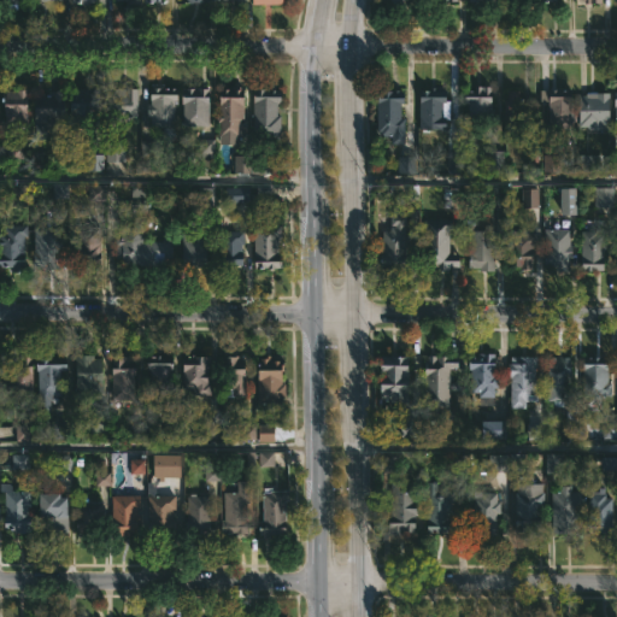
[(494,86),(493,109),(497,109),(497,122),(470,121),(471,103),(466,103),(468,88),(476,89),(476,86),(494,86)]
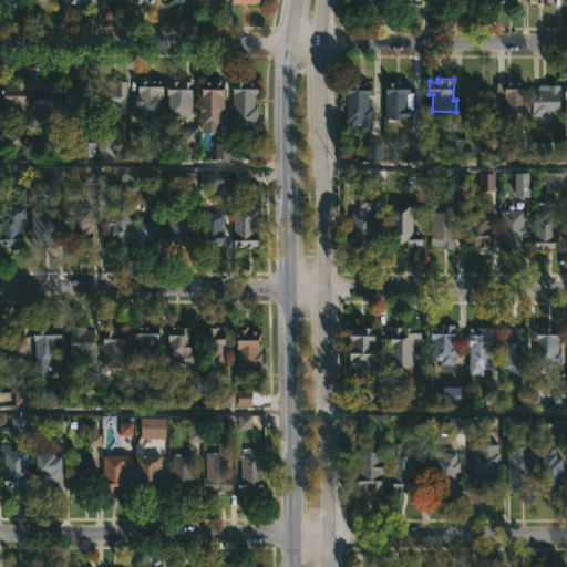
[(129,81),(127,107),(99,106),(100,85),(106,85),(106,81),(129,81)]
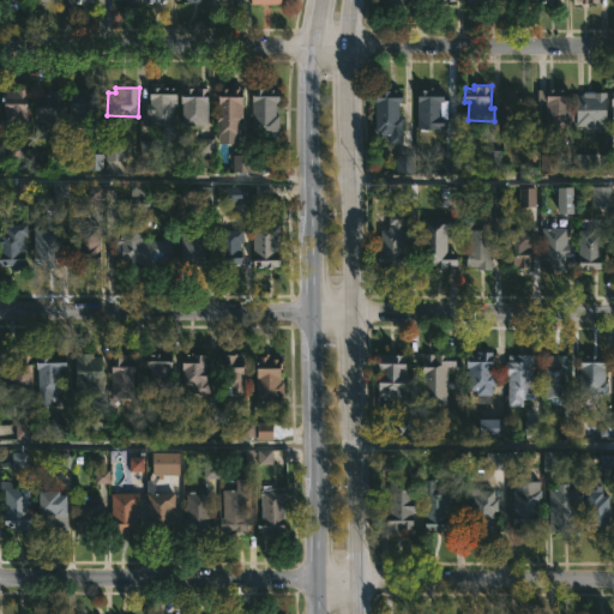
[(176,100),(175,126),(151,125),(151,115),(149,115),(149,103),(152,103),(152,88),(179,88),(179,100),(176,100)]
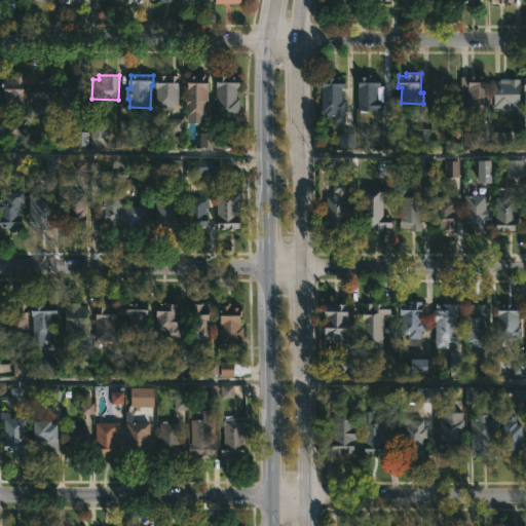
[(171,107),(157,107),(157,76),(180,75),(179,107),(171,107)]
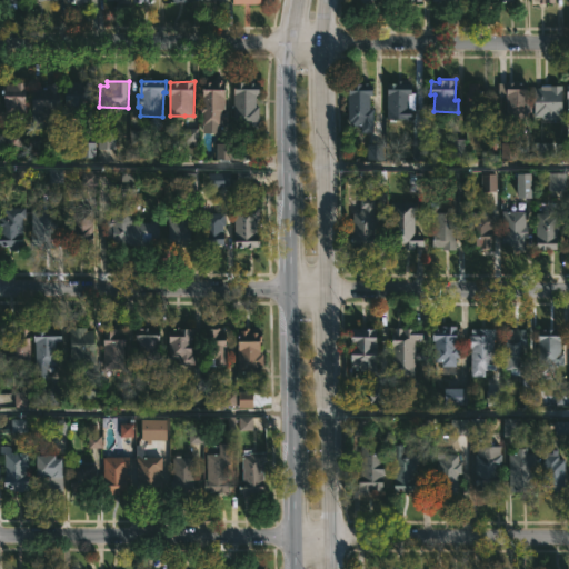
[(405,81),(405,83),(415,83),(415,92),(417,92),(416,119),(389,119),(390,83),(398,83),(398,81),(405,81)]
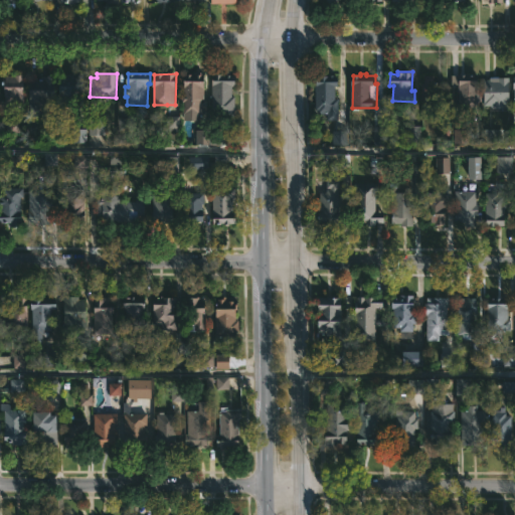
[(24,74),(24,104),(23,104),(23,107),(13,107),(13,104),(6,104),(6,86),(1,86),(1,78),(6,78),(6,75),(24,74)]
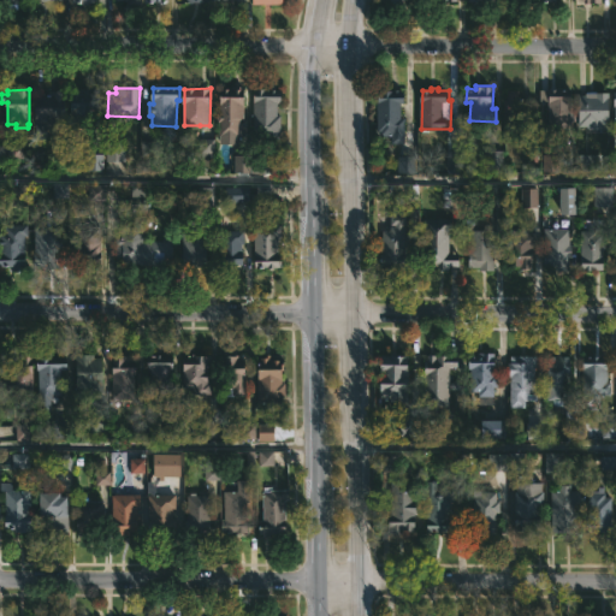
[(92,89),(92,93),(100,92),(101,126),(76,126),(75,95),(83,95),(83,89),(92,89)]
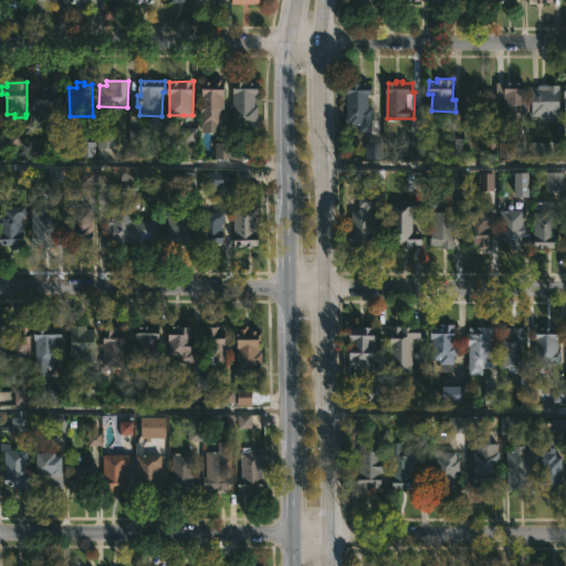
[(226,83),(226,97),(223,97),(223,109),(222,109),(221,114),(227,114),(227,125),(221,125),(221,133),(202,132),(202,126),(201,126),(201,112),(199,112),(199,103),(202,103),(201,85),(202,85),(202,82),(226,83)]
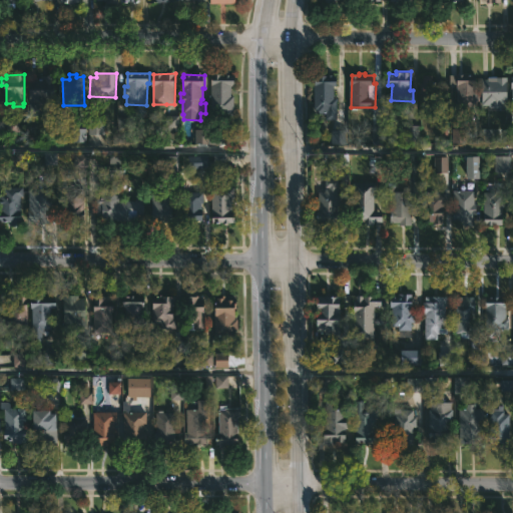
[(232,92),(232,96),(235,96),(234,115),(211,115),(211,74),(235,74),(235,85),(232,85),(232,92)]
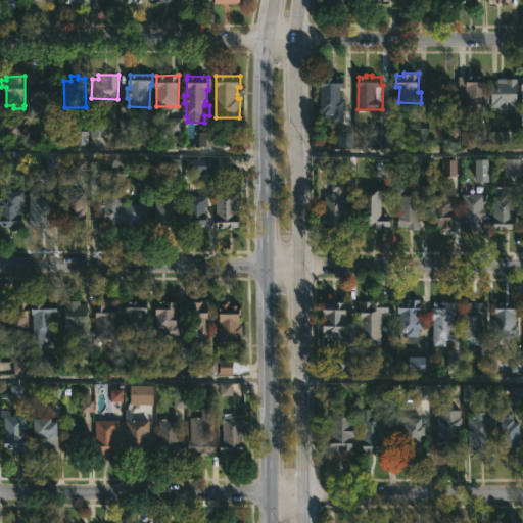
[(342,87),(341,90),(343,90),(341,100),(345,100),(345,111),(336,111),(336,114),(327,114),(327,111),(322,111),(322,77),(344,76),(344,87),(342,87)]
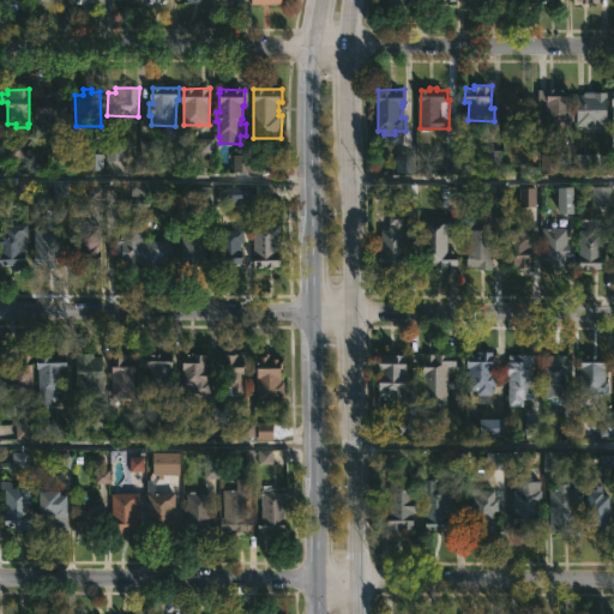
[(576,90),(575,121),(564,121),(564,134),(548,134),(548,101),(537,101),(537,89),(576,90)]
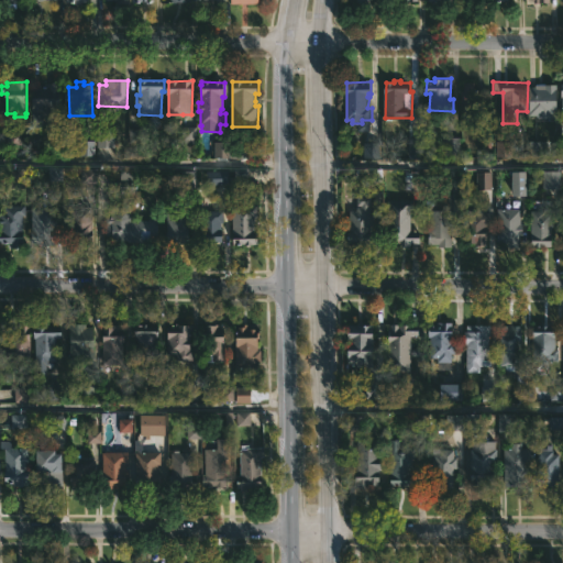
[(476,83),(476,91),(485,91),(484,112),(472,112),(472,118),(462,118),(462,90),(464,90),(464,83),(476,83)]
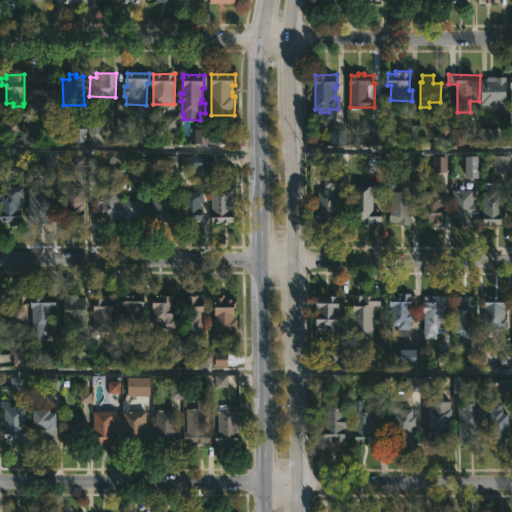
[(56,76),(56,90),(49,90),(49,113),(29,112),(30,77),(44,78),(44,76),(56,76)]
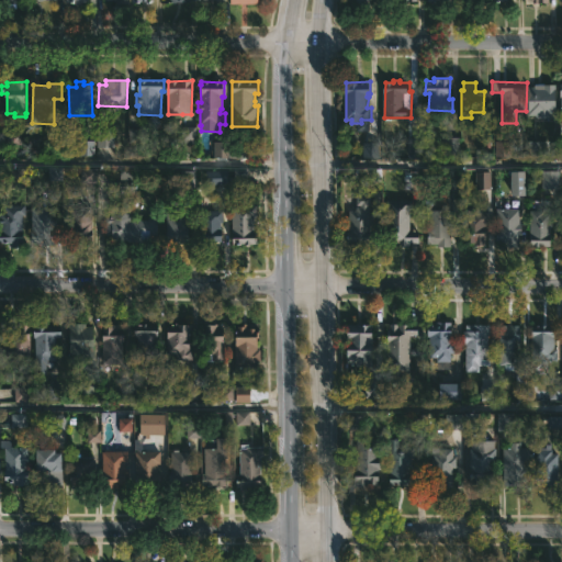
[(551,112),(551,119),(539,119),(539,115),(530,115),(530,87),(536,87),(536,85),(558,85),(558,112),(551,112)]
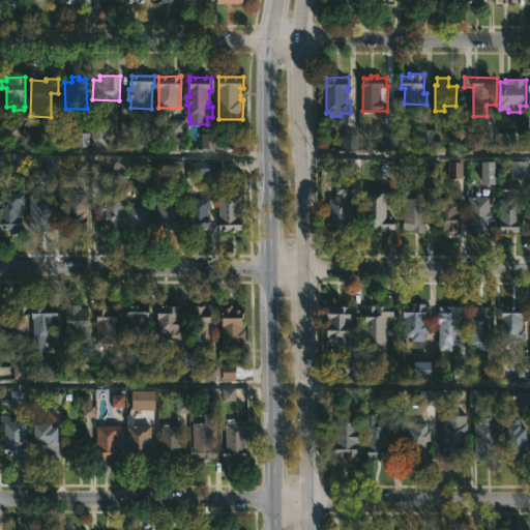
[(171,134),(182,135),(183,120),(172,119),(171,134)]
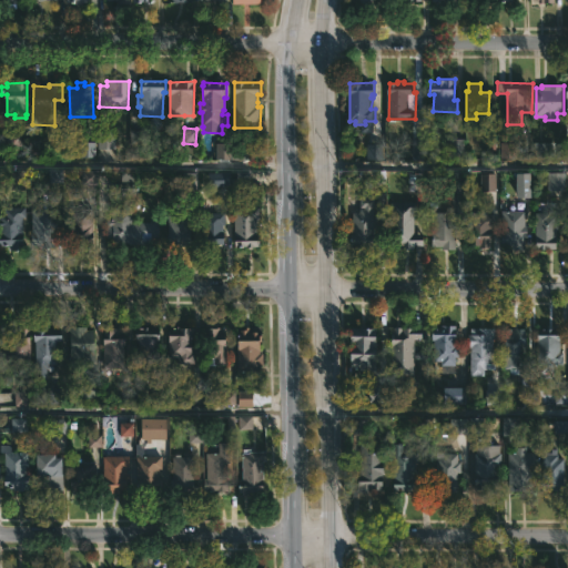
[(21,146),(21,132),(8,132),(7,145),(21,146)]
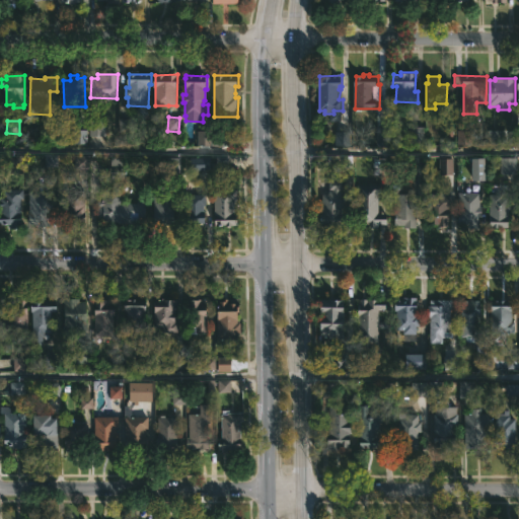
[(89,136),(104,136),(104,122),(89,122),(89,136)]
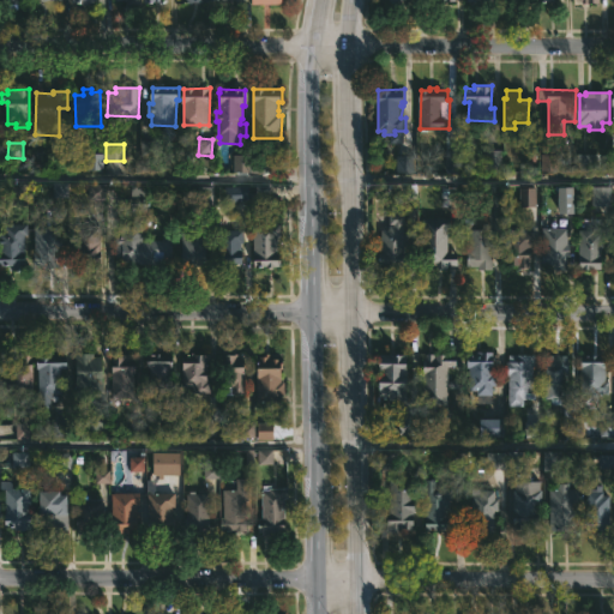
[(501,174),(501,151),(485,150),(483,173),(501,174)]
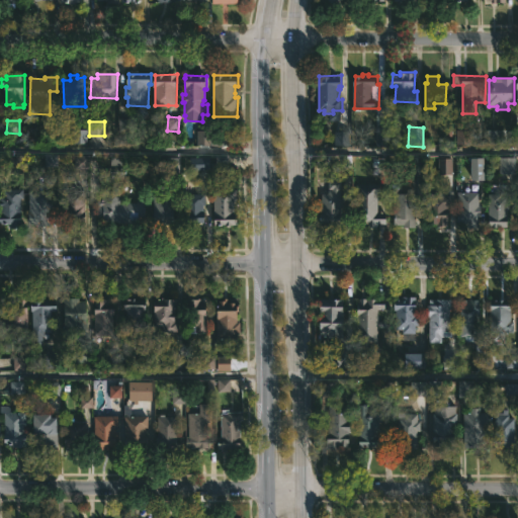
[(73,144),(85,144),(86,130),(73,130),(73,144)]
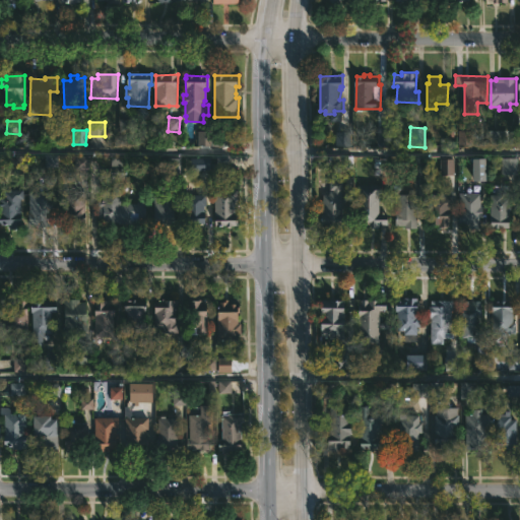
[(457,144),(470,144),(470,130),(458,130),(457,144)]
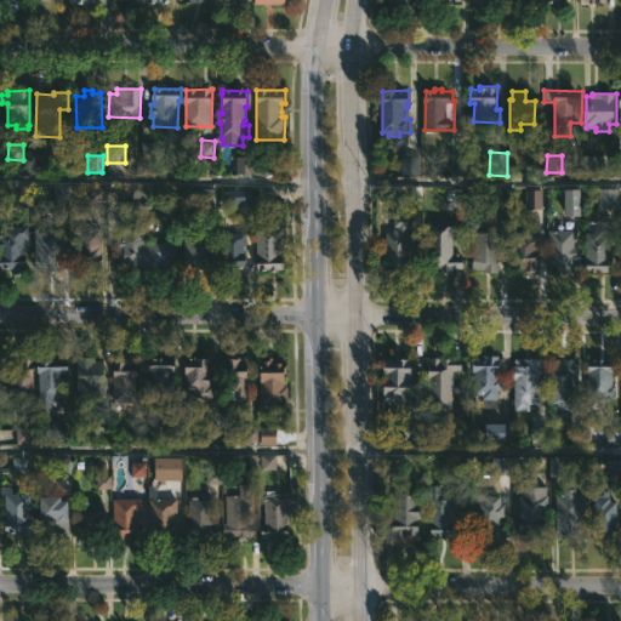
[(584,174),(599,174),(599,155),(582,157),(584,174)]
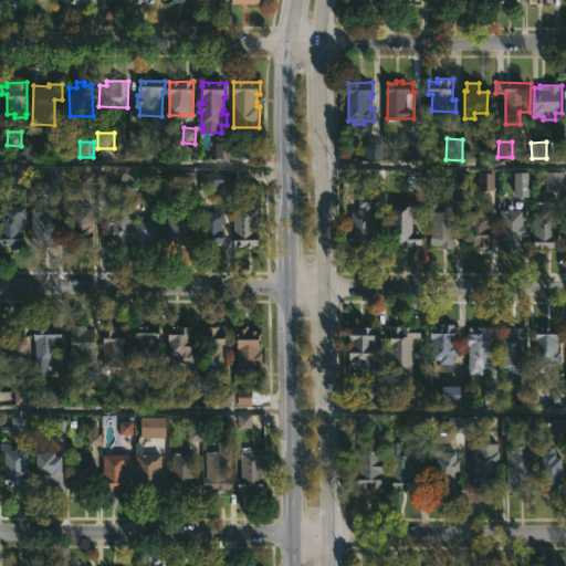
[(229,159),(229,143),(215,143),(215,158),(229,159)]
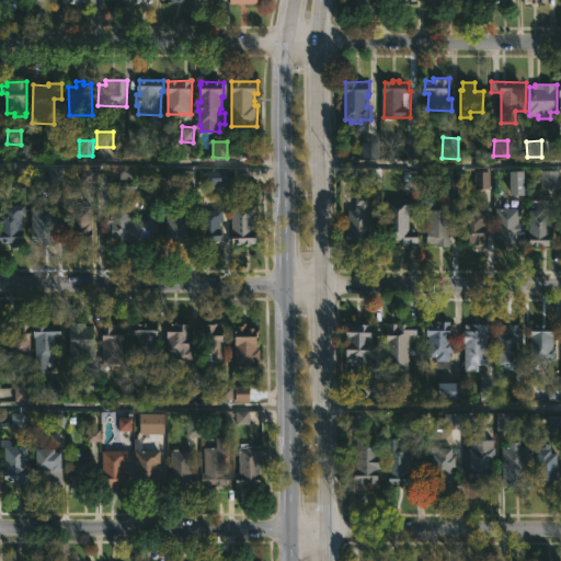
[(378,158),(378,142),(362,142),(362,157),(378,158)]
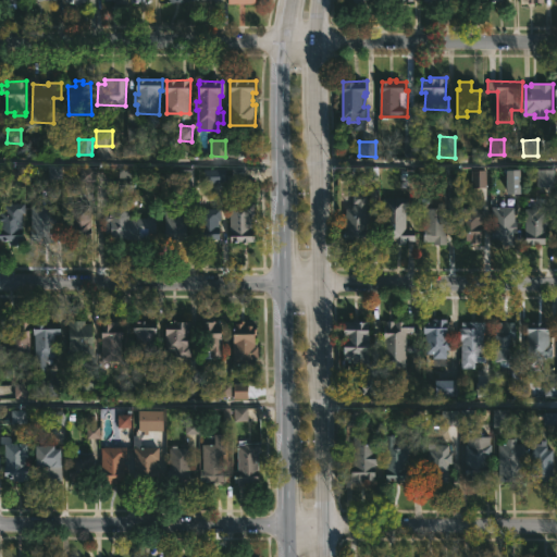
[(26,199),(4,198),(4,175),(10,175),(10,166),(26,166),(26,199)]
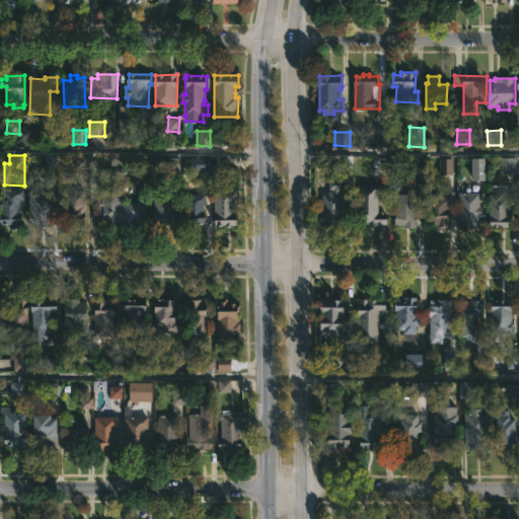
[(227,156),(215,156),(216,168),(228,168),(227,156)]
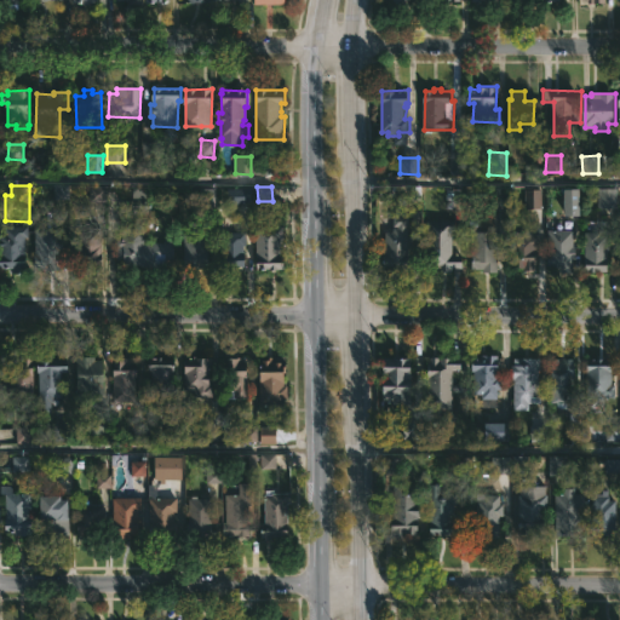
[(151,213),(142,213),(142,229),(136,229),(136,213),(133,213),(133,188),(151,188),(151,213)]
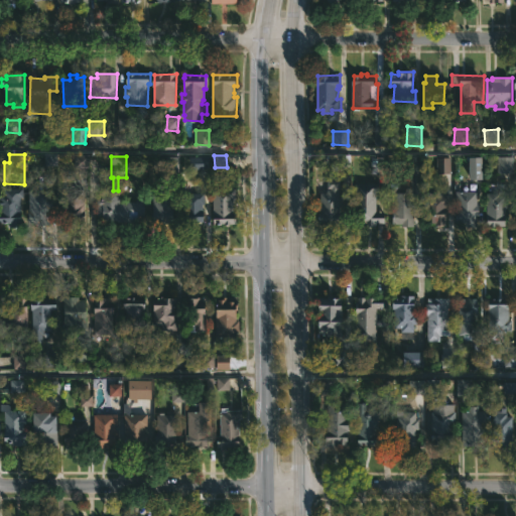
[(496,172),(512,173),(513,157),(497,156),(496,172)]
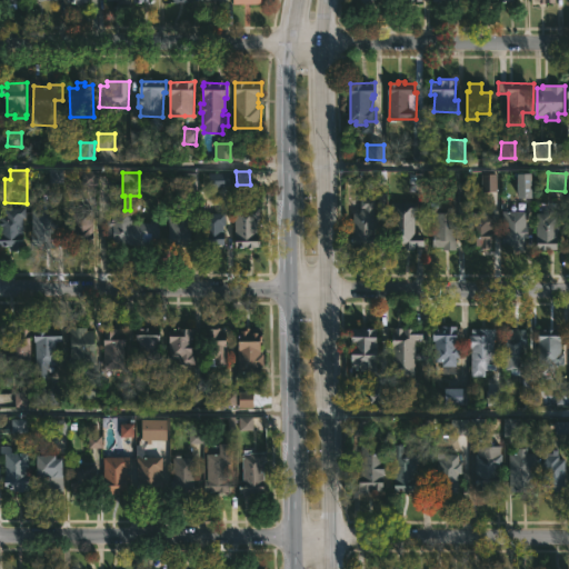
[(196,190),(196,173),(183,173),(182,189),(196,190)]
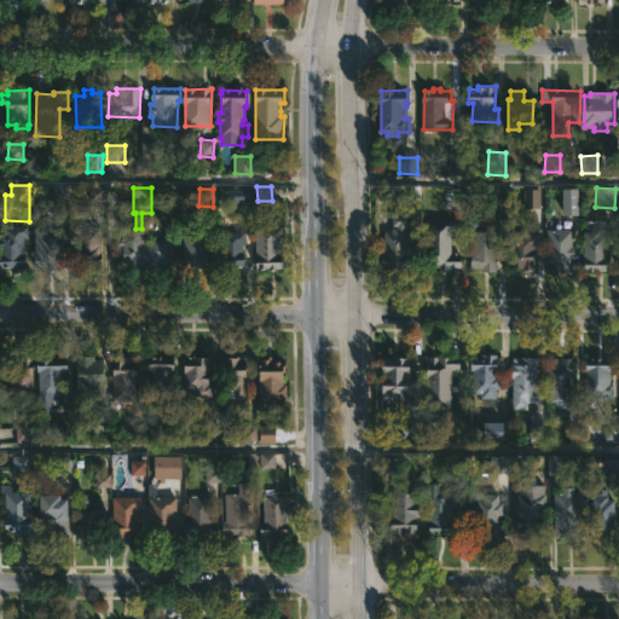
[(250,189),(226,189),(226,203),(250,203),(250,189)]
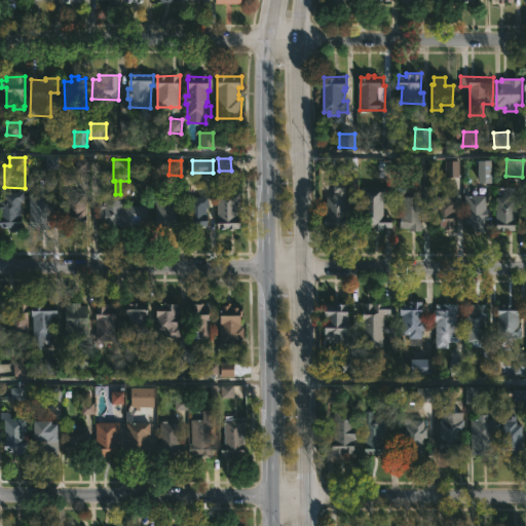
[(458,177),(458,160),(445,161),(445,177),(458,177)]
